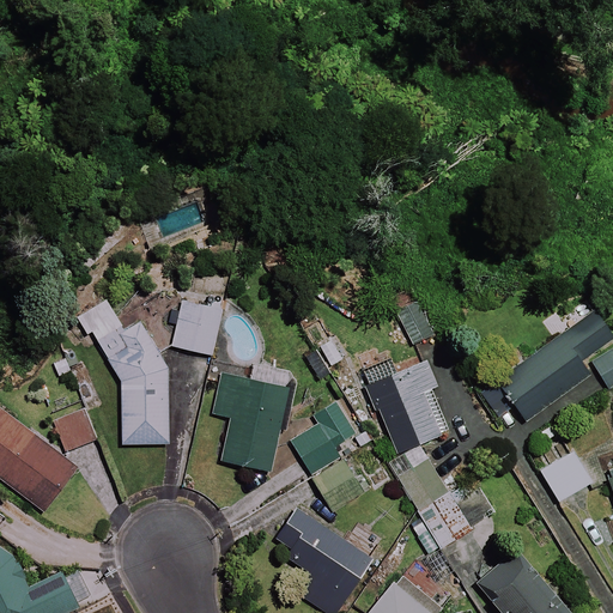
[(168,292),(158,347),(193,353),(188,381),(206,383),(220,301),(168,292)]
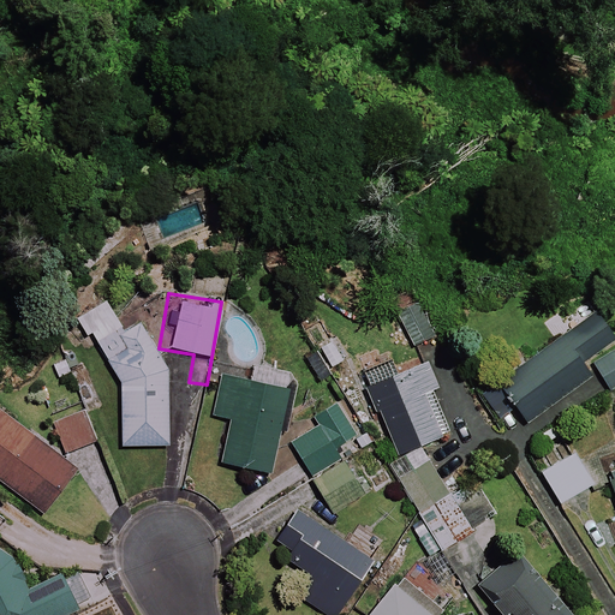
[(106,300),(72,320),(83,338),(90,334),(101,352),(119,384),(121,448),(168,446),(166,368),(135,312),(117,322),(106,300)]
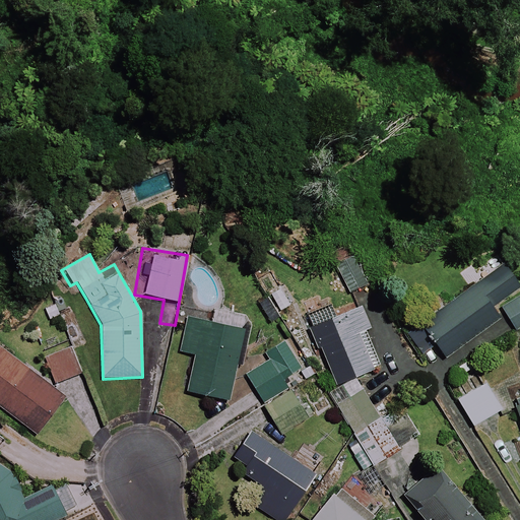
[(428,338),(434,346),(444,360),(499,320),(512,338),(519,332),(519,290),(501,265),(437,311),(447,324),(428,338)]
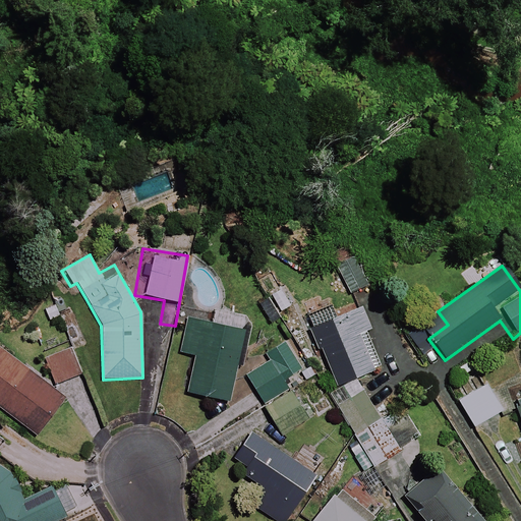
[(310,329),(336,387),(360,375),(366,389),(385,381),(363,333),(372,328),(363,305),(310,329)]
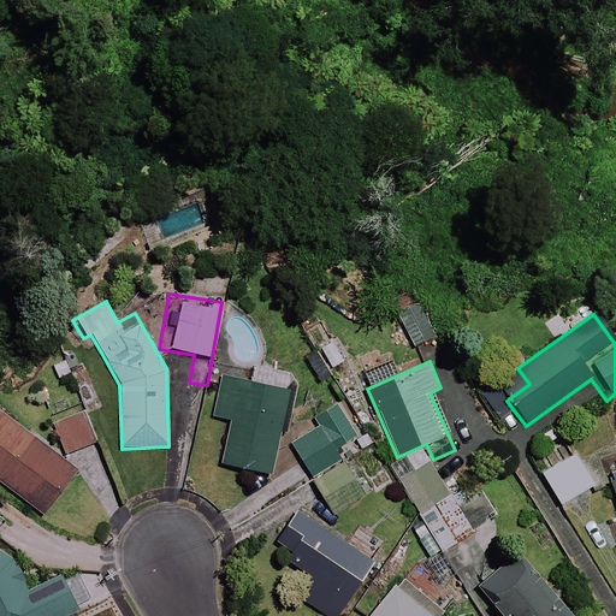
[(286,391),(220,378),(212,418),(230,421),(221,465),(270,474),(286,391)]
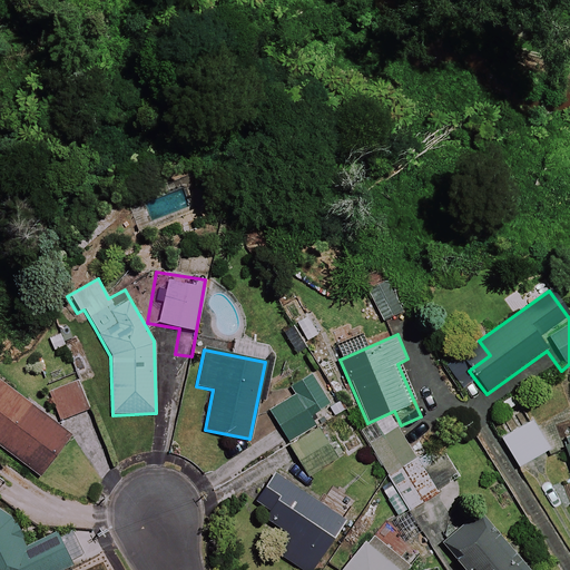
[(90,409),(78,380),(48,393),(60,422),(90,409)]
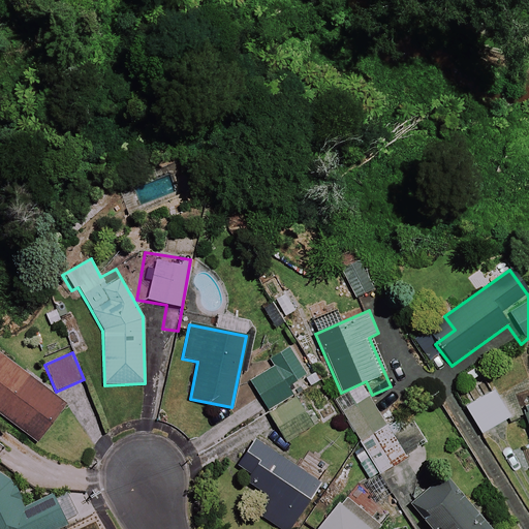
[(66,405),(1,354),(0,355),(0,414),(36,443),(66,405)]
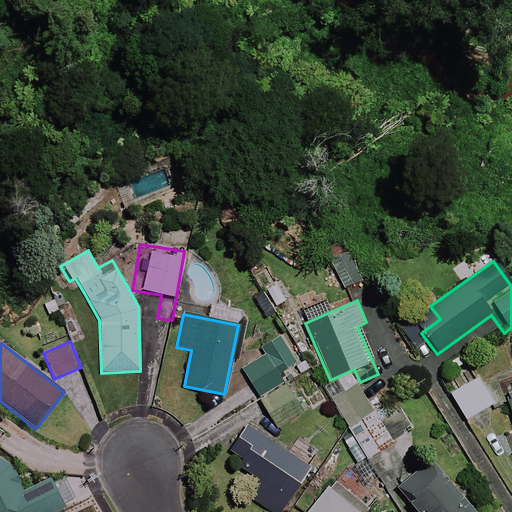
[(258,398),(285,382),(280,374),(294,365),(282,345),(241,369),(258,398)]
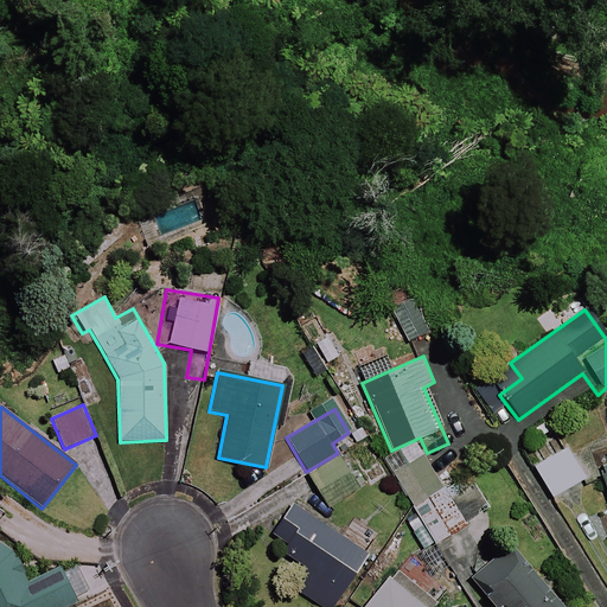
[(583,480),(566,447),(532,466),(550,499),(583,480)]
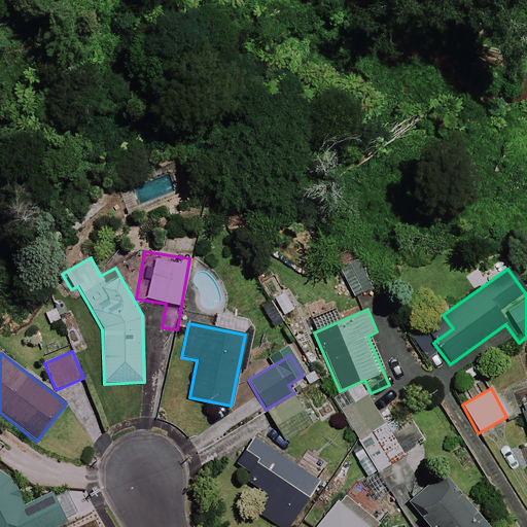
[(293,393),(266,410),(284,441),(312,424),(293,393)]
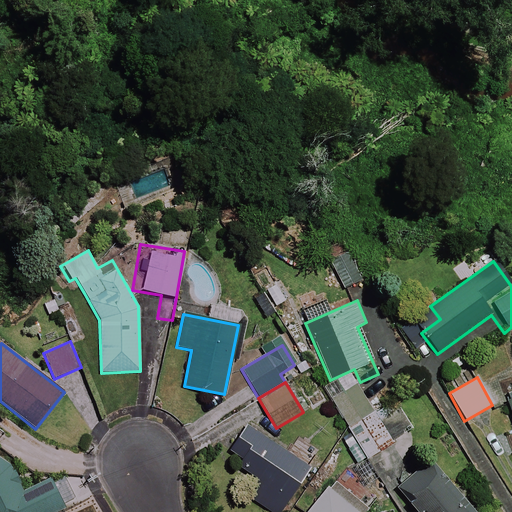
[(406,437),(381,391),(365,400),(357,386),(332,401),(353,438),(344,443),(356,465),(406,437)]
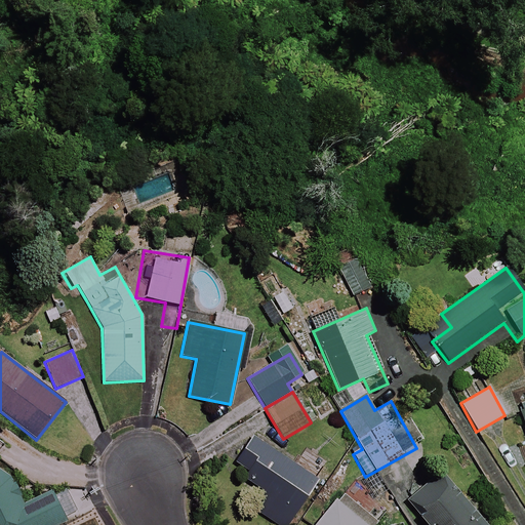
[(287,524),(318,480),(271,448),(251,435),(233,461),(240,467),(236,473),(249,483),(265,492),(259,500),(247,492),(240,501),(274,524),(287,524)]
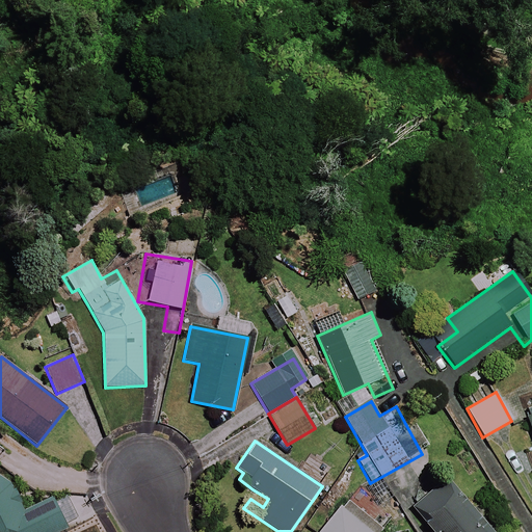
[(488,531),(441,476),(410,502),(436,531),(488,531)]
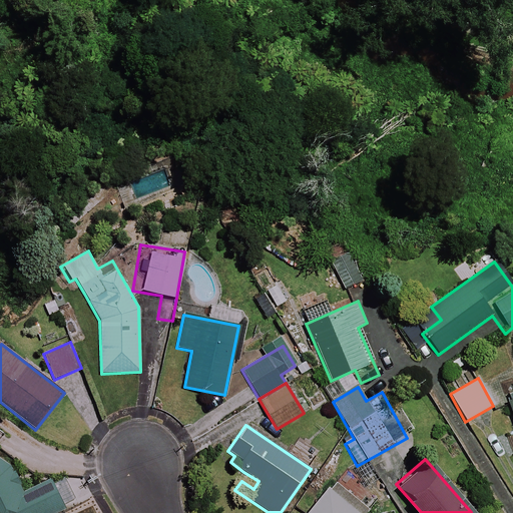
[(20,495),(5,460),(0,461),(0,512),(55,512),(66,508),(54,480),(20,495)]
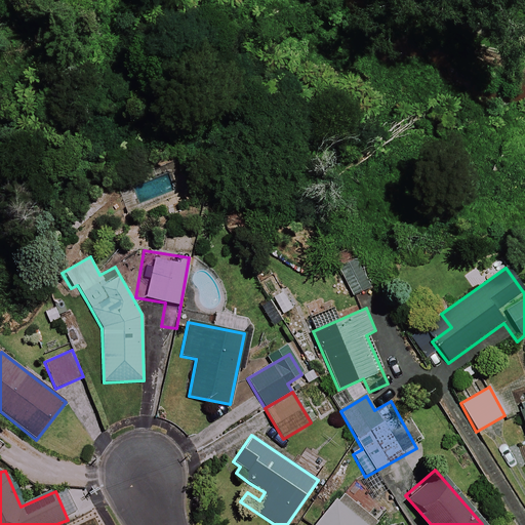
[(371,524),(375,522),(341,492),(312,524),(371,524)]
